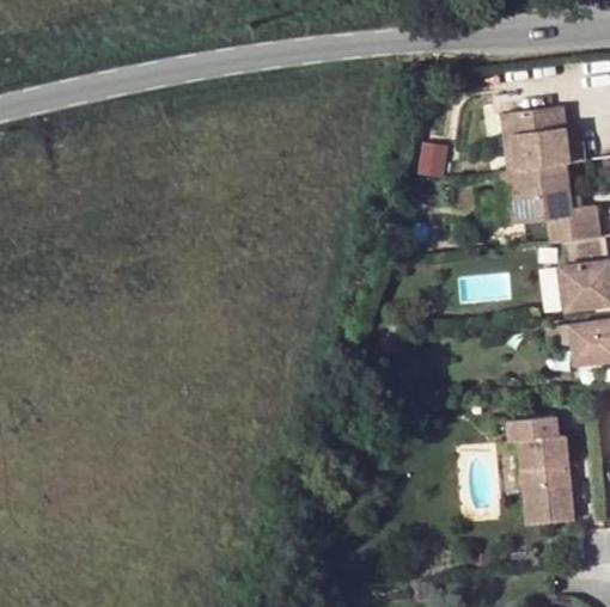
[(546,219),(549,241),(599,235),(593,203),(578,206),(569,207),(567,194),(563,163),(583,159),(579,139),(573,140),(563,141),(561,123),(559,106),(506,115),(514,167),(506,169),(493,171),(501,224),(546,219)]
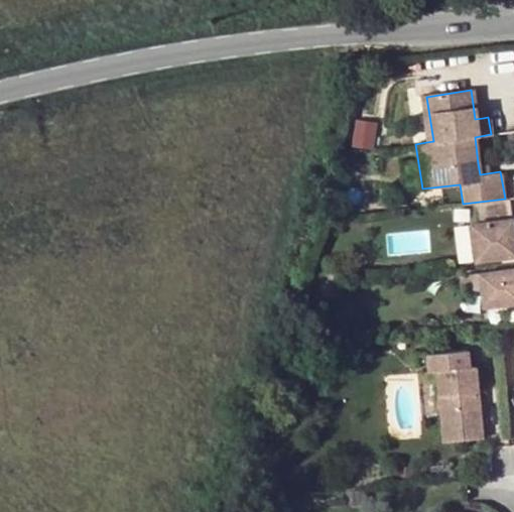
[(419,98),(426,142),(433,141),(426,97),(419,98)]
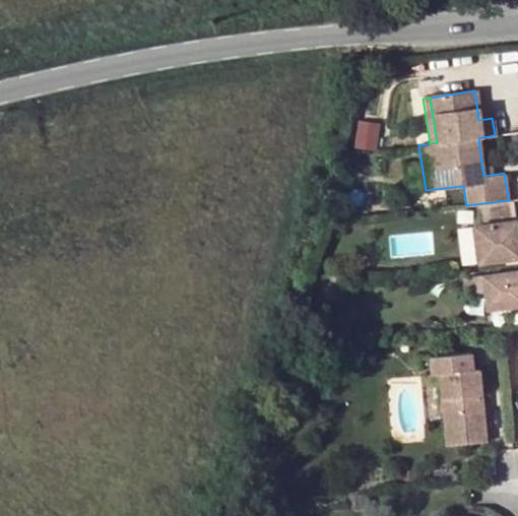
[(478,120),(487,119),(483,104),(476,105),(478,120)]
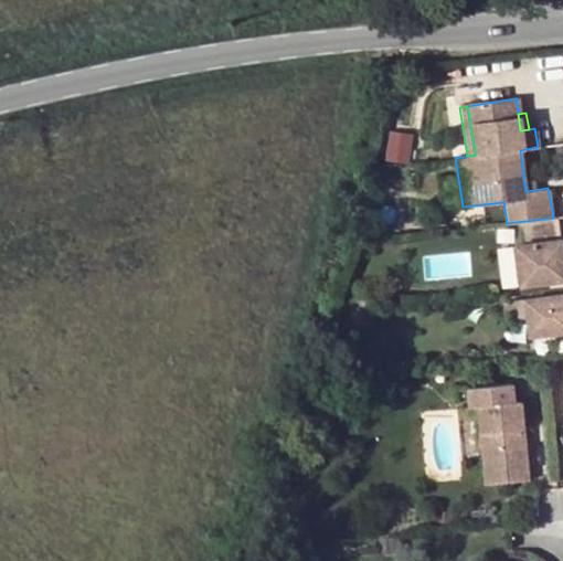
[(526,191),(533,190),(531,178),(523,179),(526,191)]
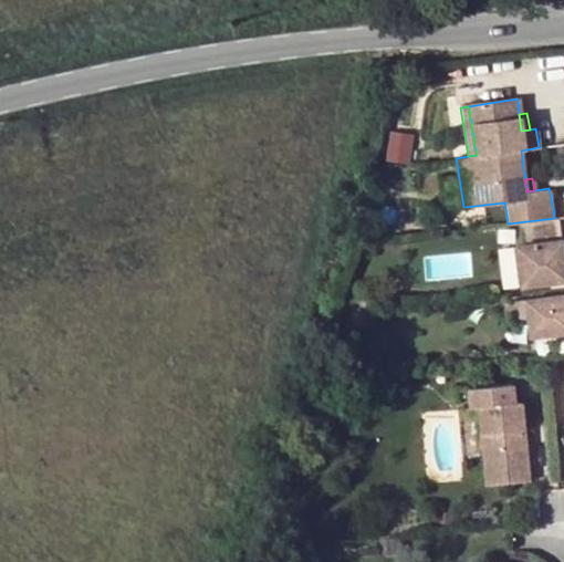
[(535,243),(560,240),(556,220),(532,224),(535,243)]
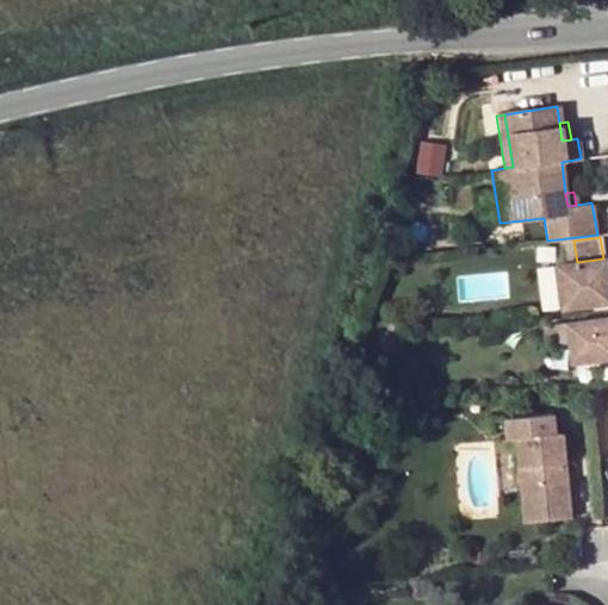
[(607,274),(605,257),(603,259),(577,262),(553,264),(560,311),(607,305),(607,319),(566,325),(569,345),(572,365),(607,360),(607,274)]
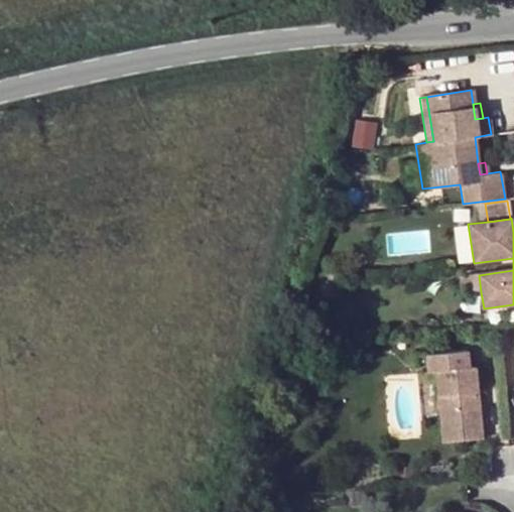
[(481,292),(479,275),(461,278),(462,294),(481,292)]
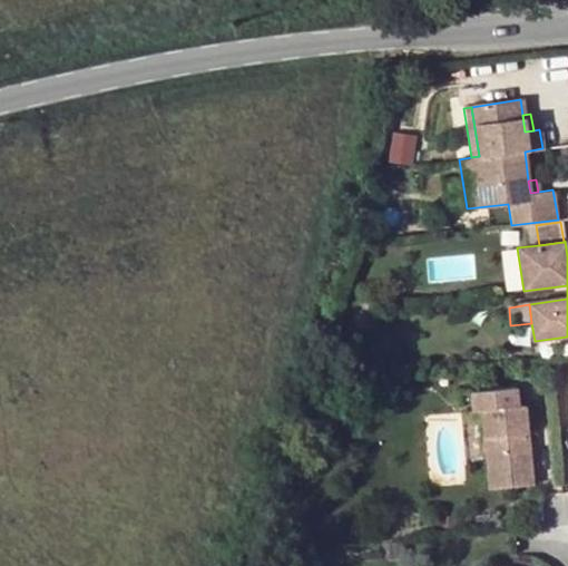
[(518,388),(472,393),(475,411),(482,411),(489,490),(535,485),(527,407),(520,407),(518,388)]
